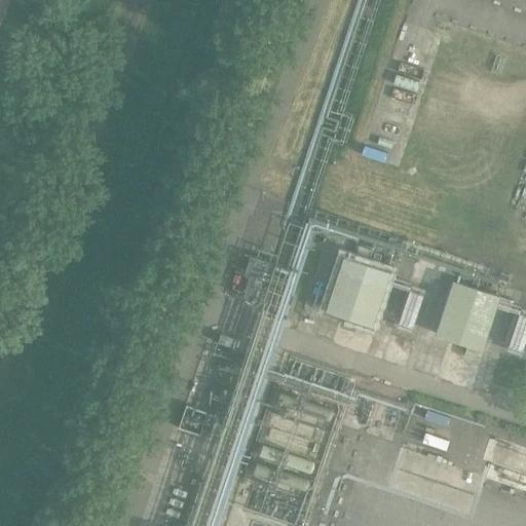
[(452,0),(448,16),(525,40),(525,12),(483,0),(452,0)]
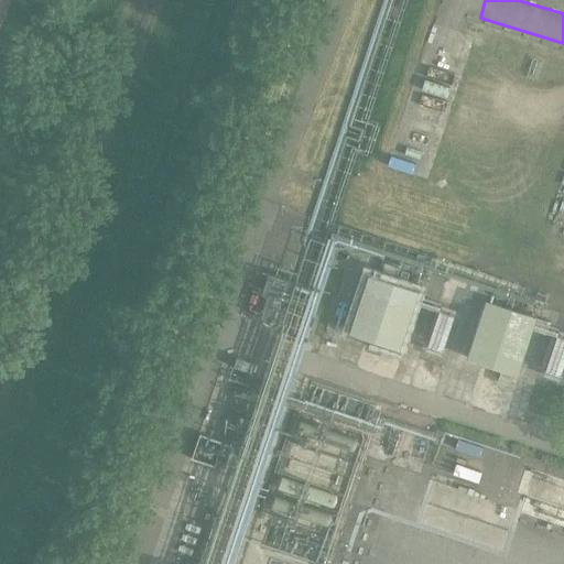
[(368,274),(348,333),(383,344),(379,358),(391,362),(397,348),(400,350),(420,291),(393,282),(398,268),(386,263),(380,278),(368,274)]
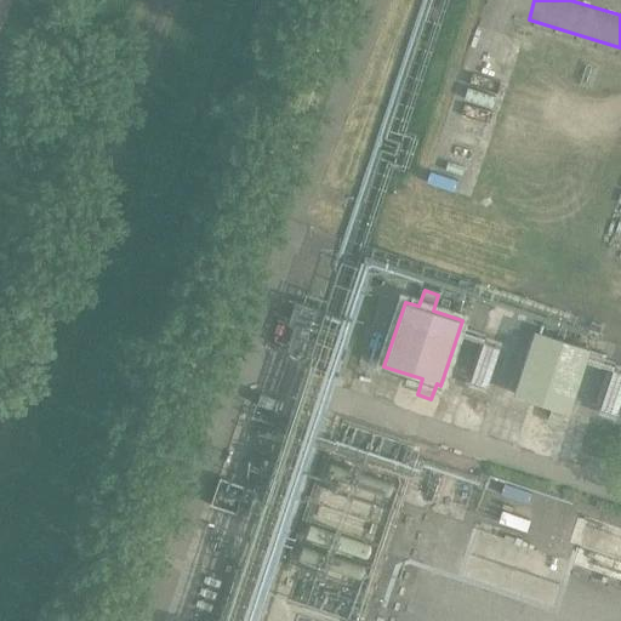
[(535,330),(514,396),(552,408),(547,422),(562,427),(567,412),(570,414),(586,364),(602,370),(607,355),(591,351),(592,348),(535,330)]
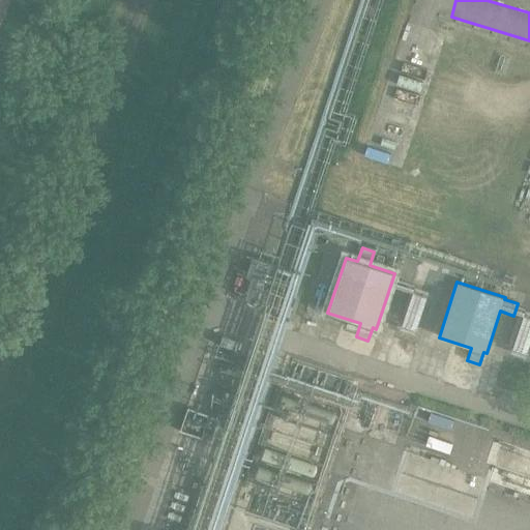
[(239,342),(223,336),(219,345),(236,351),(239,342)]
